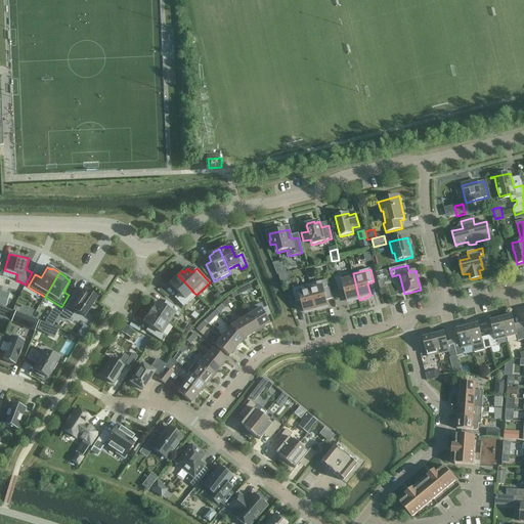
[(343,280),(342,276),(335,278),(339,291),(344,290),(347,301),(352,300),(353,302),(359,300),(353,273),(352,273),(353,277),(343,280)]
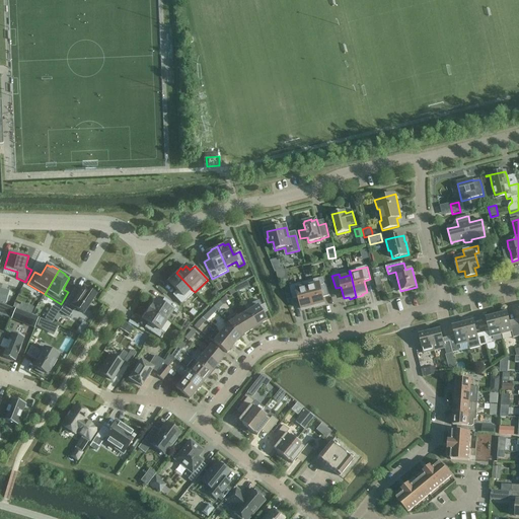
[(183,296),(191,289),(192,289),(176,273),(171,278),(172,279),(168,282),(177,291),(172,295),(181,305),(187,300),(183,296)]
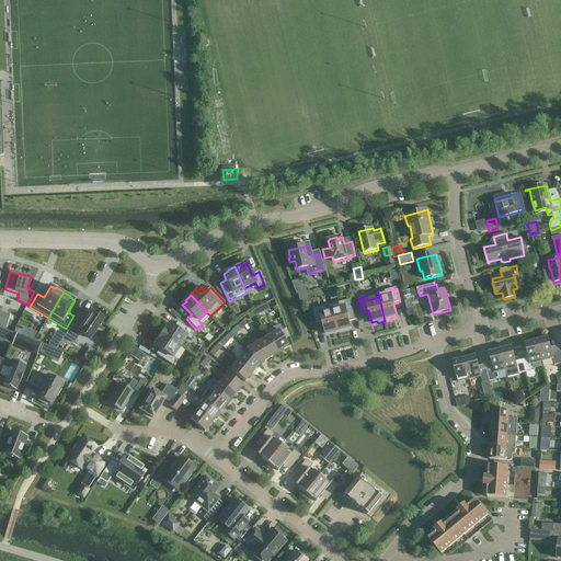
[(332,305),(339,333),(346,331),(345,330),(351,328),(350,322),(356,320),(351,300),(332,305)]
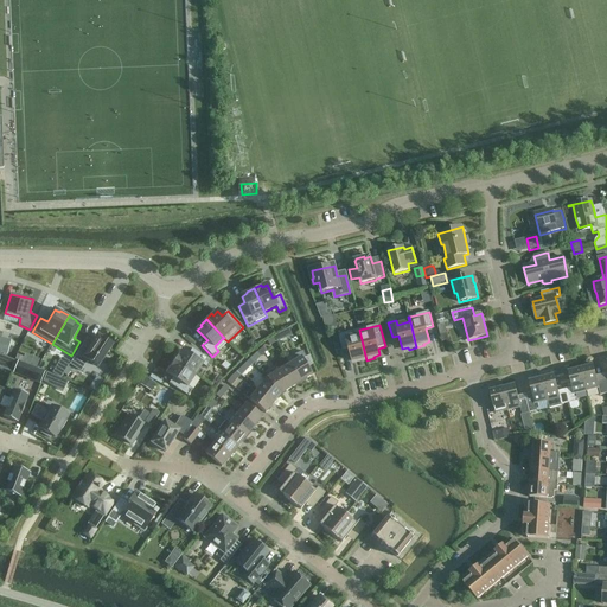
[(256,330),(250,332),(255,340),(260,339),(256,330)]
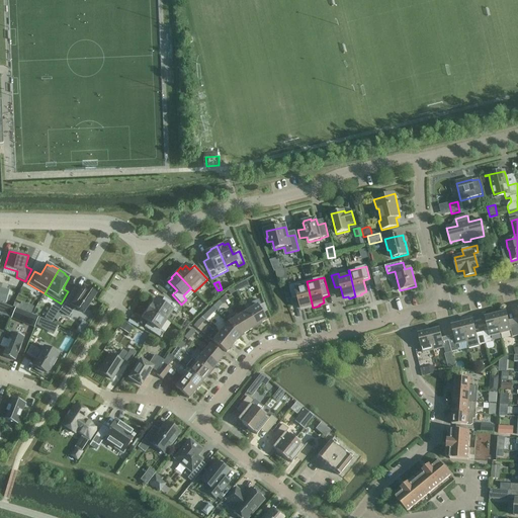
[(313,308),(307,281),(289,286),(292,298),(298,297),(300,309),(306,308),(307,310),(313,308)]
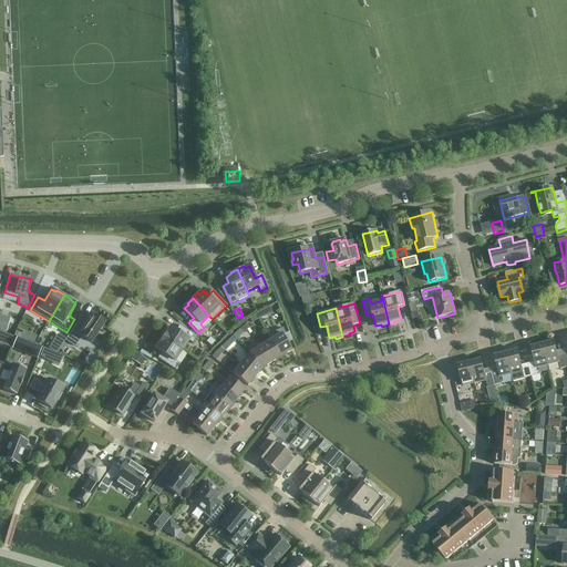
[(0,315),(0,330),(7,332),(11,318),(0,315)]
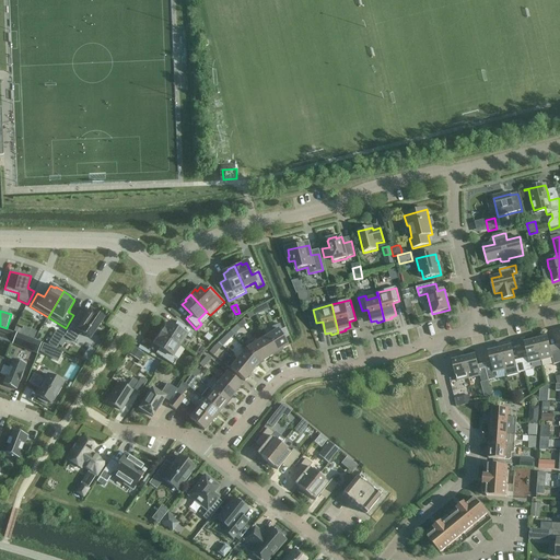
[(80,312),(65,337),(74,343),(81,333),(90,339),(103,319),(94,313),(90,311),(86,316),(80,312)]
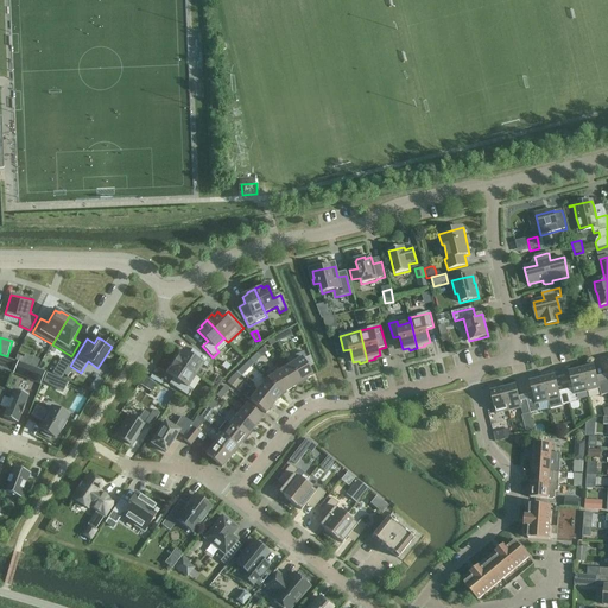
[(178,355),(173,362),(195,377),(202,365),(207,368),(211,362),(192,349),(189,355),(183,352),(179,356),(178,355)]
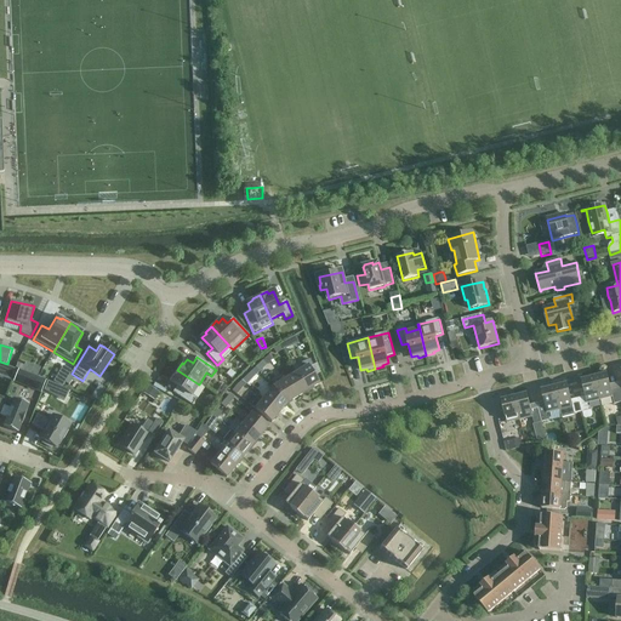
[(297,372),(308,391),(319,385),(309,369),(313,366),(309,359),(292,365),(297,372)]
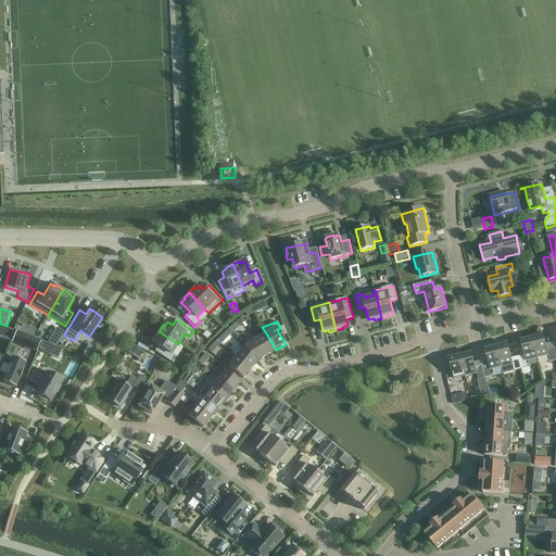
[(0,325),(0,337),(10,341),(13,330),(0,325)]
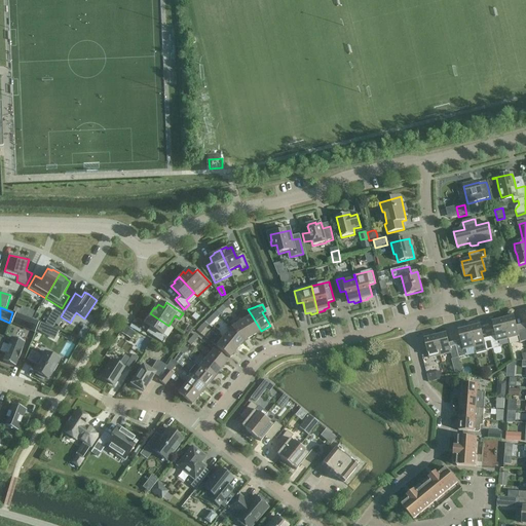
[(15,313),(11,324),(35,333),(39,323),(15,313)]
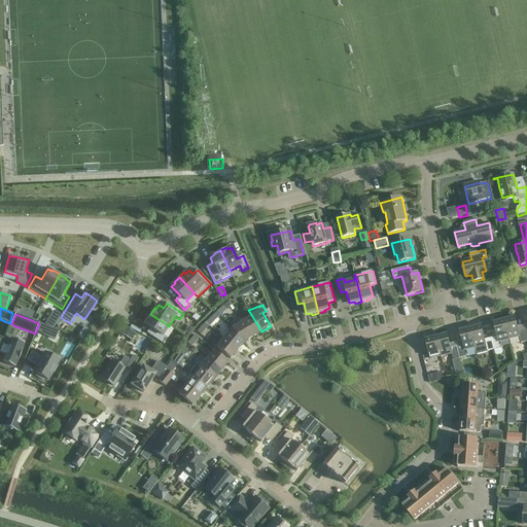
[(163,336),(169,326),(150,314),(146,319),(148,320),(145,324),(150,328),(147,334),(163,344),(167,339),(163,336)]
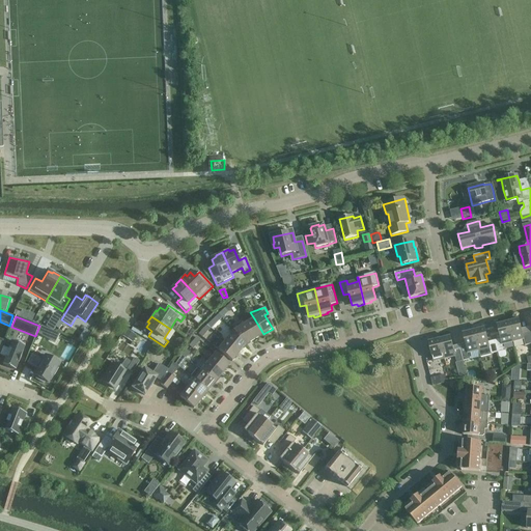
[(197,316),(193,320),(198,325),(202,320),(197,316)]
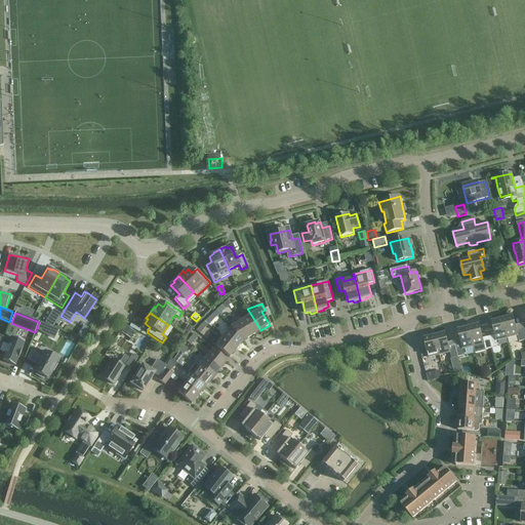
[(251,315),(241,321),(251,336),(260,330),(251,315)]
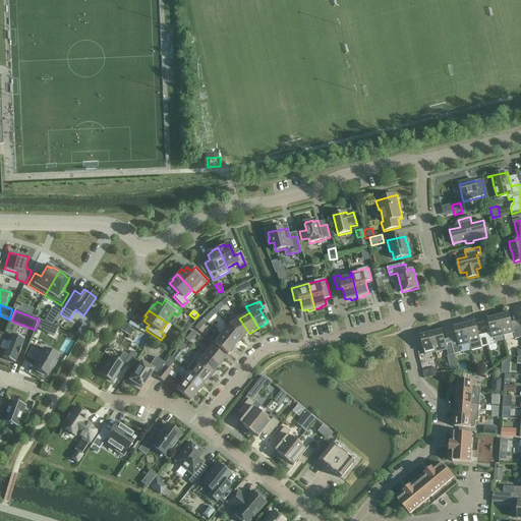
[(49,313),(45,321),(52,325),(56,319),(49,313)]
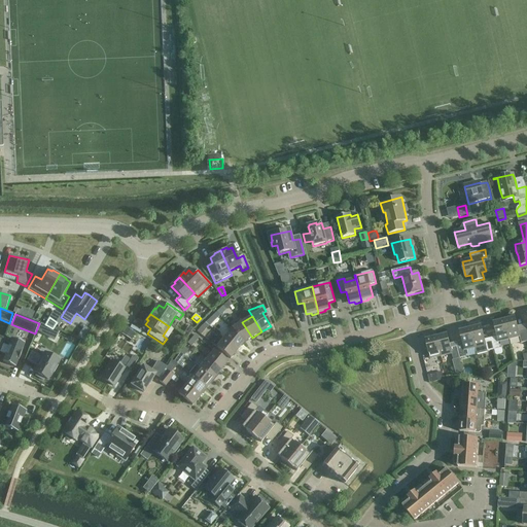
[(521,344),(526,342),(526,339),(525,330),(519,331),(516,318),(504,320),(510,340),(520,337),(521,344)]
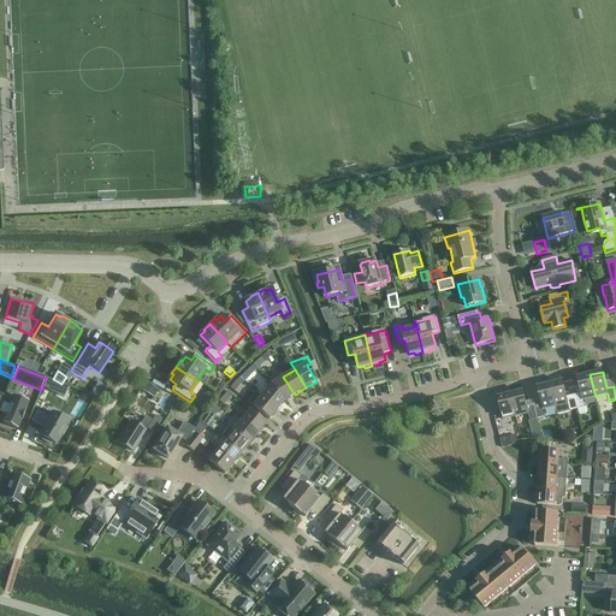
[(581,394),(574,396),(578,409),(585,408),(582,400),(596,397),(590,374),(576,378),(581,394)]
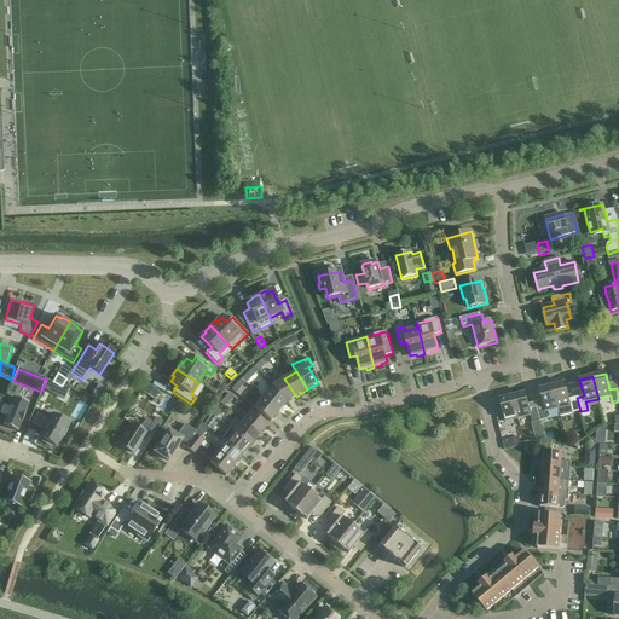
[(272,386),(287,403),(296,397),(284,379),(272,386)]
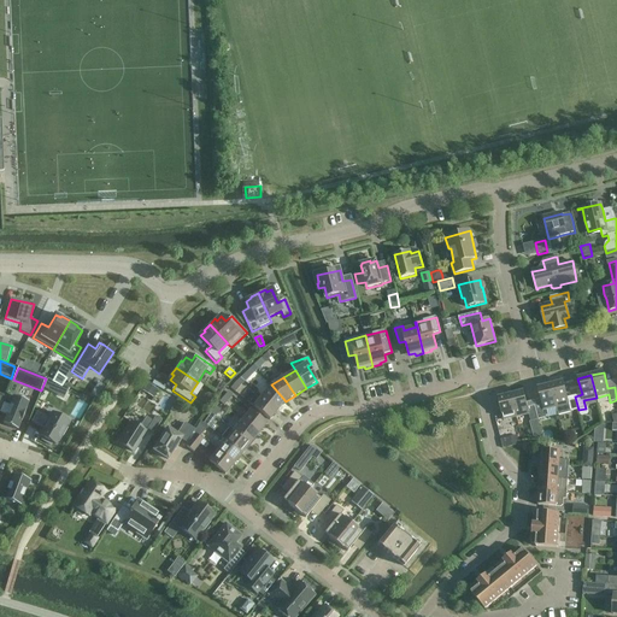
[(48,380),(45,388),(66,397),(69,388),(48,380)]
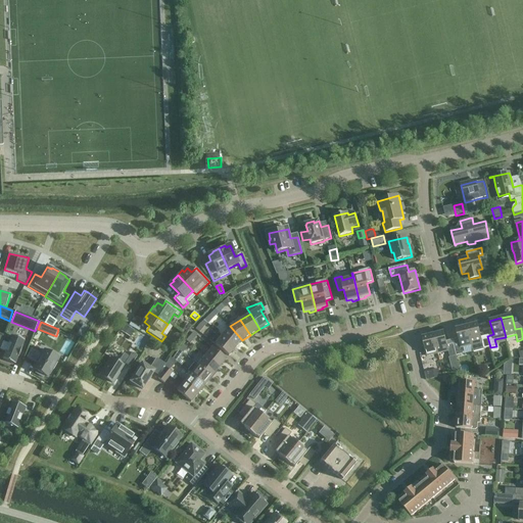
[(70,332),(83,339),(88,329),(76,322),(70,332)]
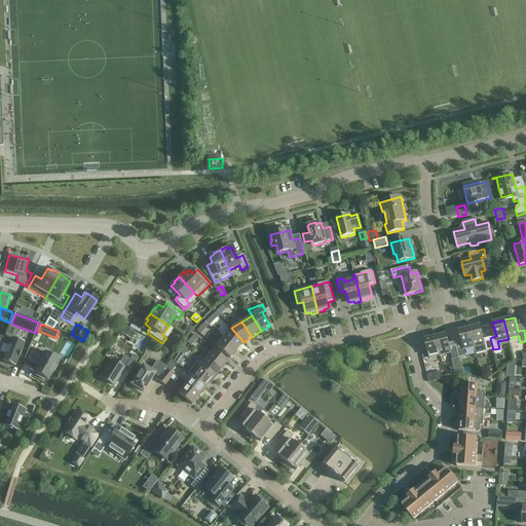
[(132,325),(129,328),(140,333),(141,331),(132,325)]
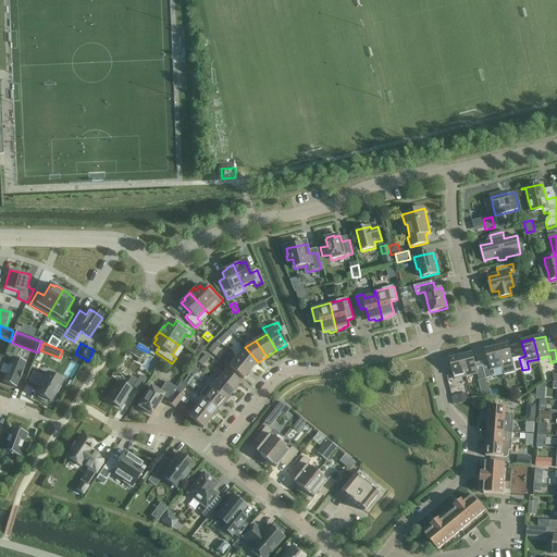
[(515,372),(522,370),(519,358),(512,359),(509,345),(497,348),(503,368),(514,366),(515,372)]
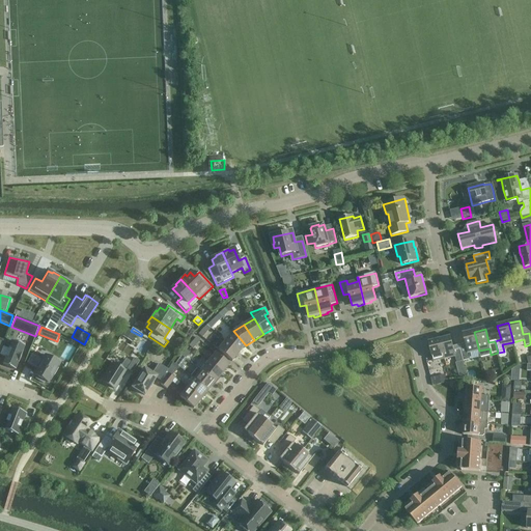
[(127,330),(122,335),(132,341),(135,336),(127,330)]
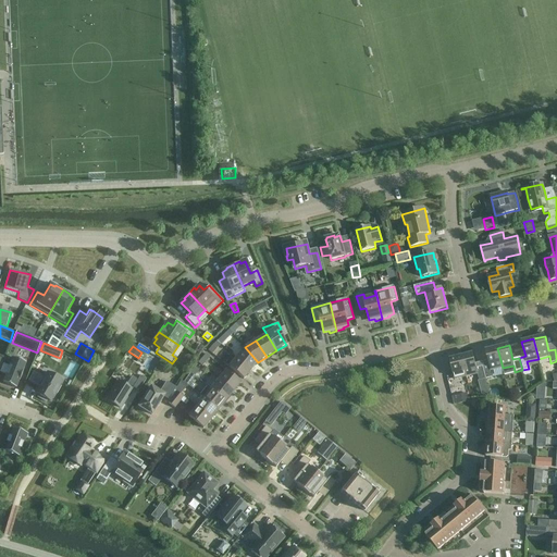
[(245,347),(236,358),(251,370),(258,362),(245,347)]
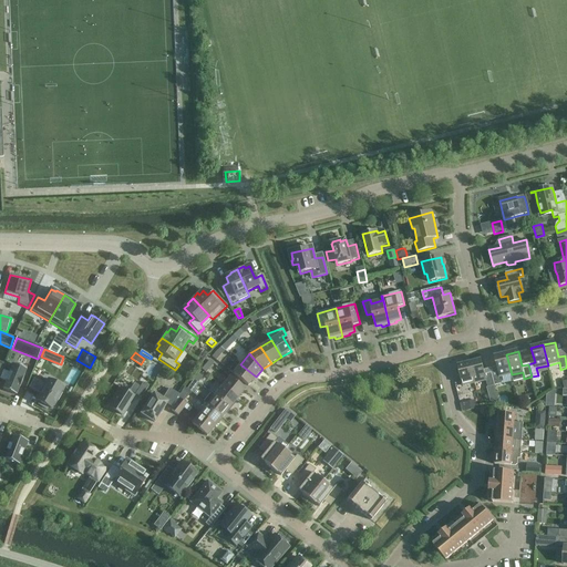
[(189,370),(195,359),(187,354),(181,366),(189,370)]
